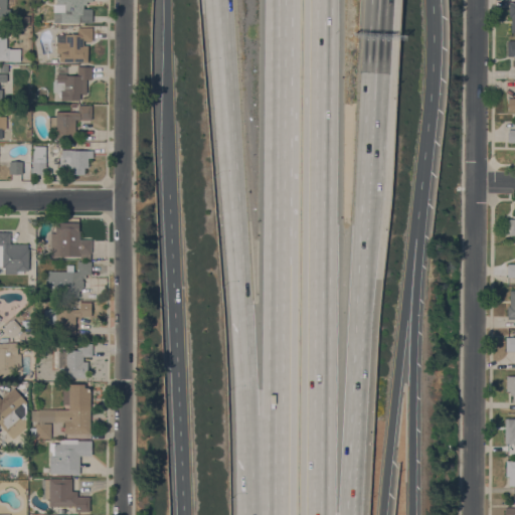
[(0,0),(6,0),(6,8),(9,8),(9,21),(0,21),(0,0)]
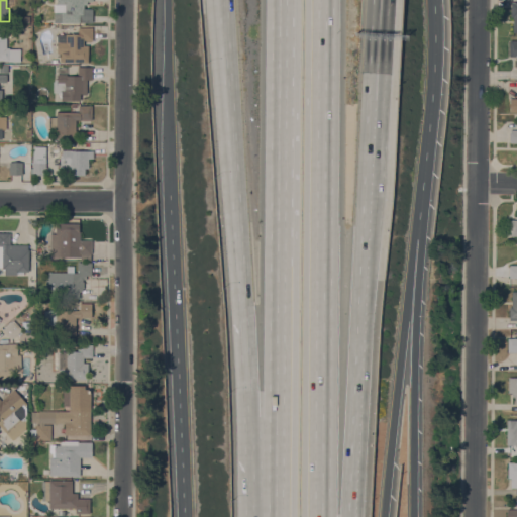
[(54,22),(54,4),(57,4),(57,0),(92,0),(92,1),(87,1),(87,4),(84,4),(84,8),(92,8),(92,22),(61,22),(54,22)]
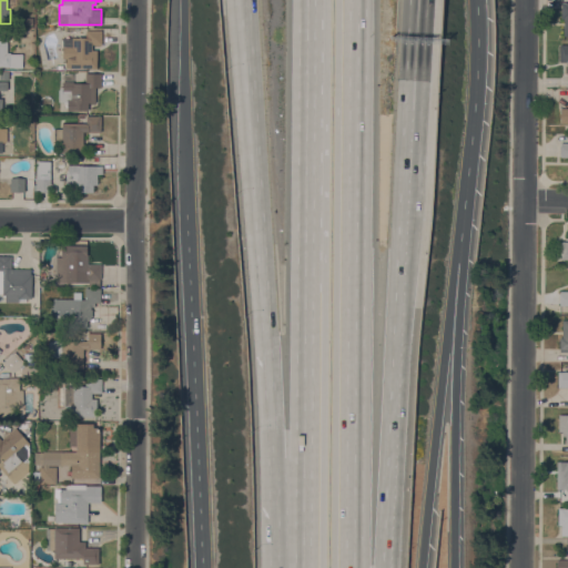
[(101,30),(101,44),(91,44),(91,50),(97,50),(97,68),(67,68),(67,58),(62,58),(62,47),(61,47),(61,38),(72,38),(85,38),(85,30),(101,30)]
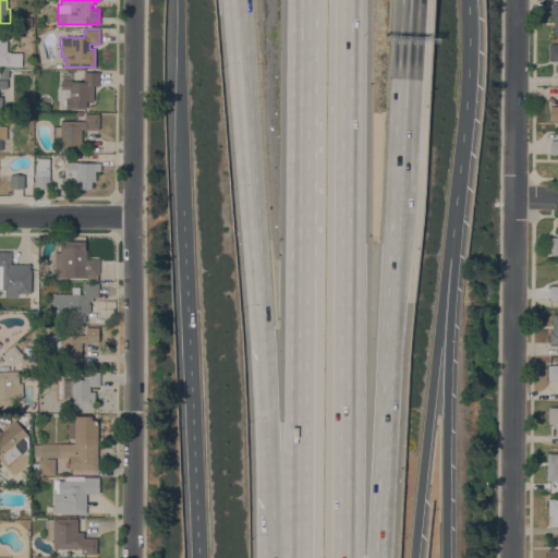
[(0,36),(7,36),(7,51),(10,51),(10,52),(22,52),(22,67),(9,67),(9,65),(0,64),(0,36)]
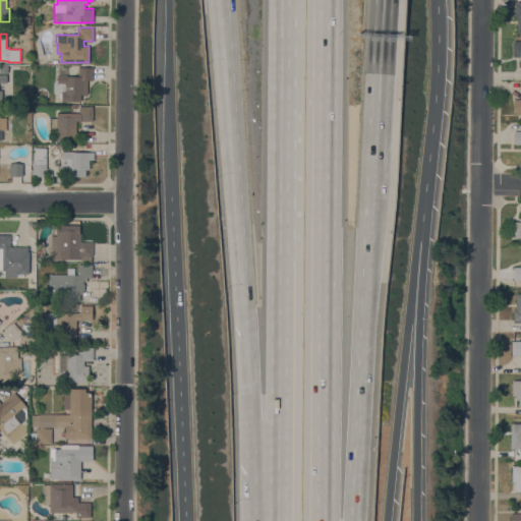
[(520,40),(512,40),(511,56),(519,56),(518,67),(520,66),(520,40)]
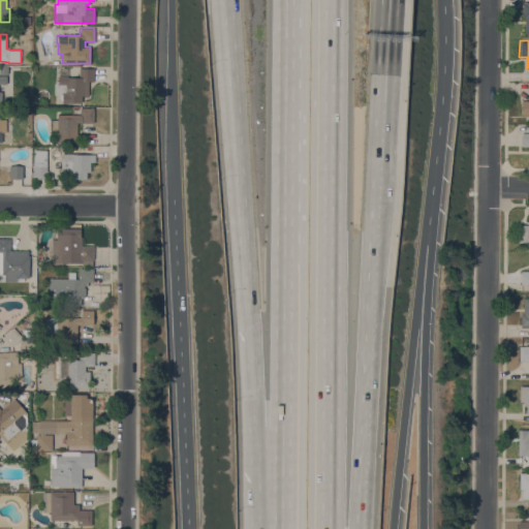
[(0,66),(8,66),(7,74),(0,74),(0,66)]
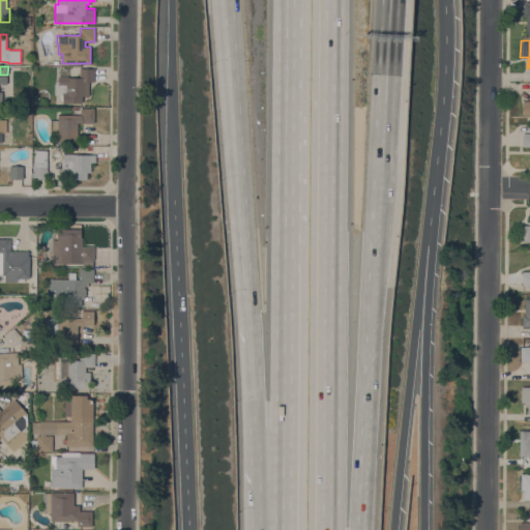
[(63,94),(54,94),(55,83),(55,81),(58,81),(58,69),(68,69),(68,78),(80,78),(80,68),(94,68),(94,81),(89,81),(89,96),(82,95),(82,104),(63,102),(63,94)]
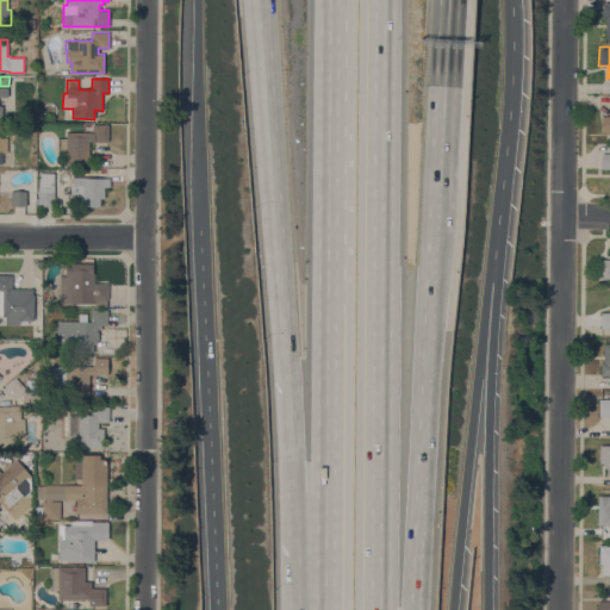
[(0,87),(7,87),(7,95),(10,95),(10,106),(2,106),(2,118),(0,118),(0,87)]
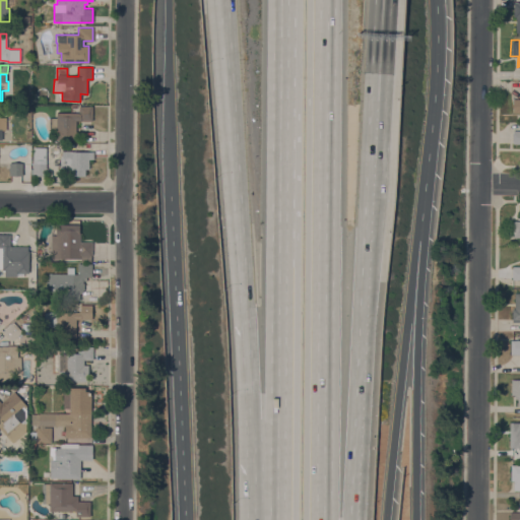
[(519,99),(511,99),(511,115),(519,114),(519,99)]
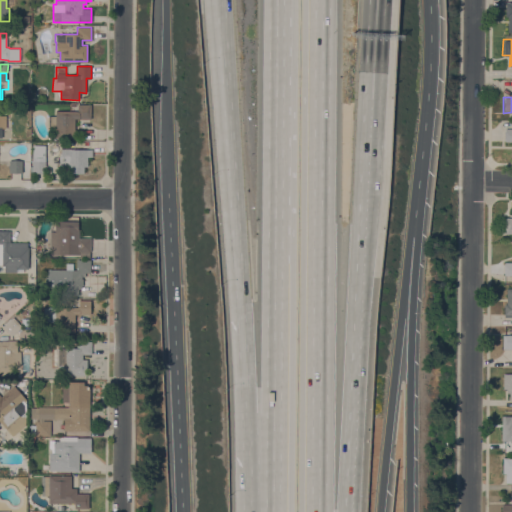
[(78,111),(78,104),(91,104),(91,119),(74,118),(74,138),(65,138),(52,138),(52,126),(49,126),(49,116),(56,116),(56,111),(78,111)]
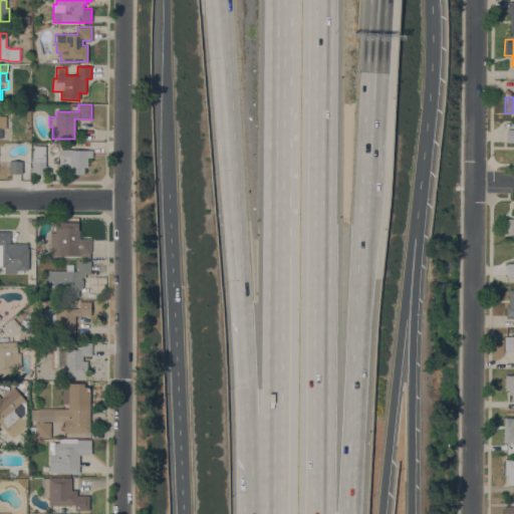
[(513,130),(505,130),(505,142),(513,142),(513,130)]
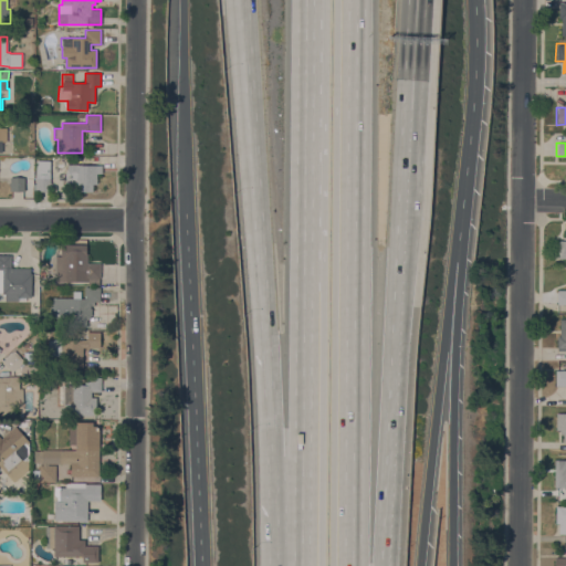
[(37,160),(50,160),(50,174),(50,191),(35,191),(35,174),(37,174),(37,160)]
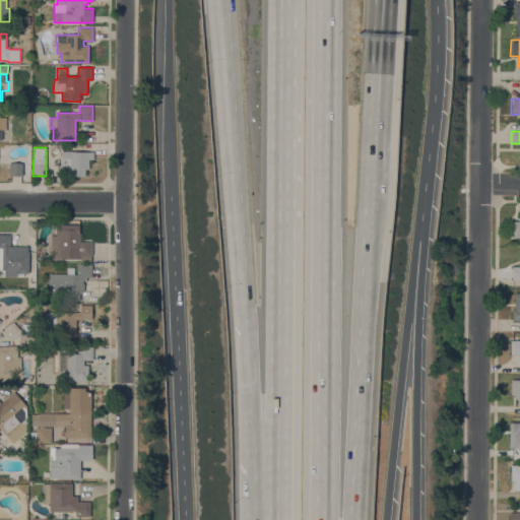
[(60,157),(62,157),(62,150),(70,150),(70,151),(93,151),(93,159),(89,159),(88,169),(85,169),(85,176),(72,176),(72,177),(66,177),(67,168),(60,168),(60,157)]
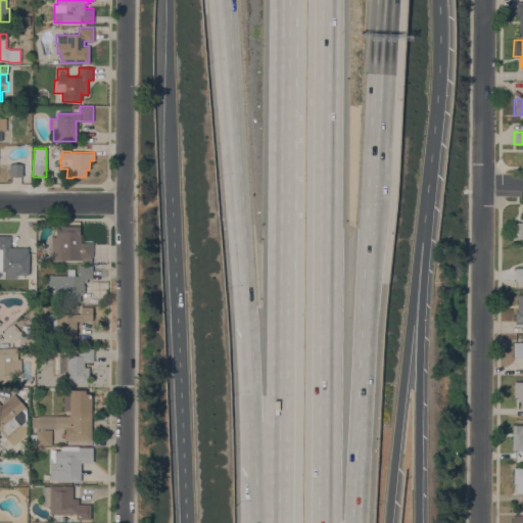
[(22,169),(22,172),(22,177),(9,177),(9,163),(22,163),(22,169)]
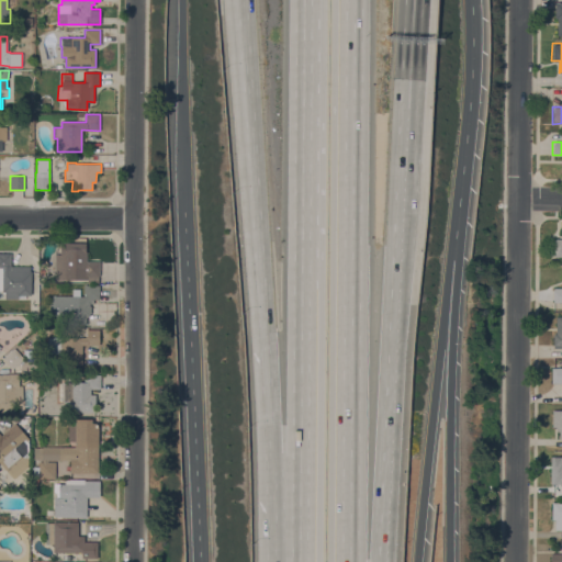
[(561,256),(561,226),(561,227),(561,238),(552,238),(552,256),(561,256)]
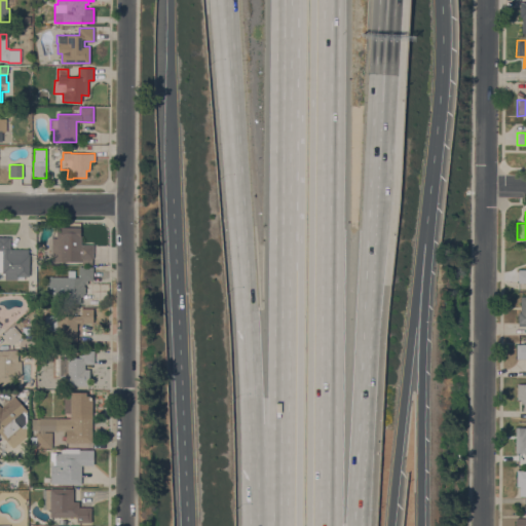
[(51,237),(57,237),(57,227),(80,227),(80,235),(81,235),(81,245),(94,245),(94,258),(82,258),(82,261),(51,261),(51,237)]
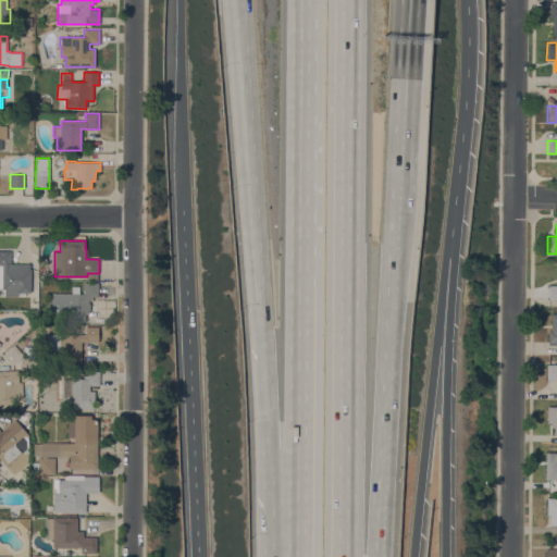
[(2,264),(0,264),(0,250),(11,251),(11,263),(29,263),(29,269),(31,269),(31,293),(17,292),(17,296),(4,296),(5,289),(2,289),(2,288),(2,264)]
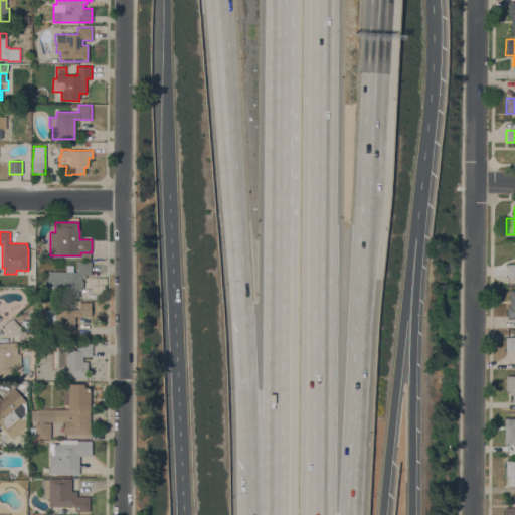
[(66,272),(66,265),(76,265),(76,261),(91,262),(91,274),(86,274),(86,278),(82,278),(81,281),(82,281),(82,283),(83,283),(83,287),(82,287),(82,290),(78,290),(78,297),(61,297),(47,297),(48,271),(66,272)]
